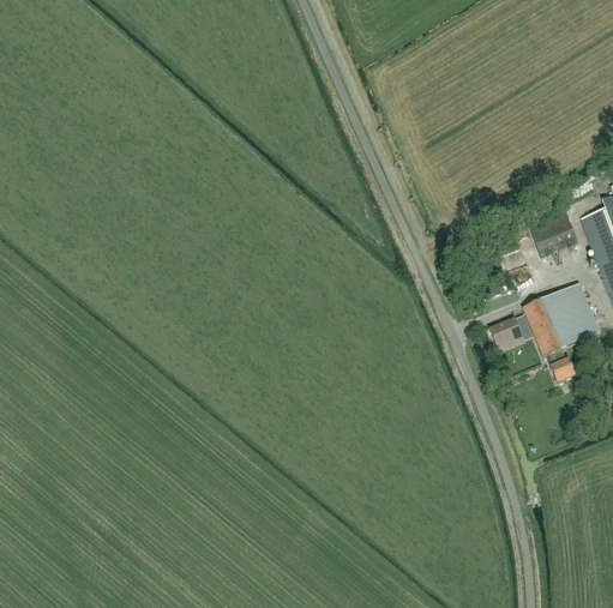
[(612,203),(581,216),(612,302),(612,203)]
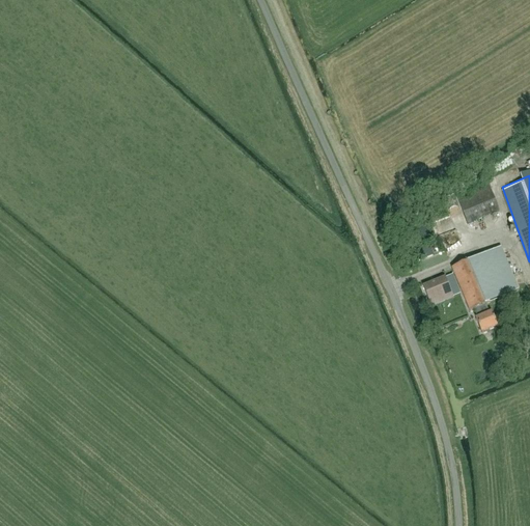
[(487,180),(455,192),(467,220),(498,208),(487,180)]
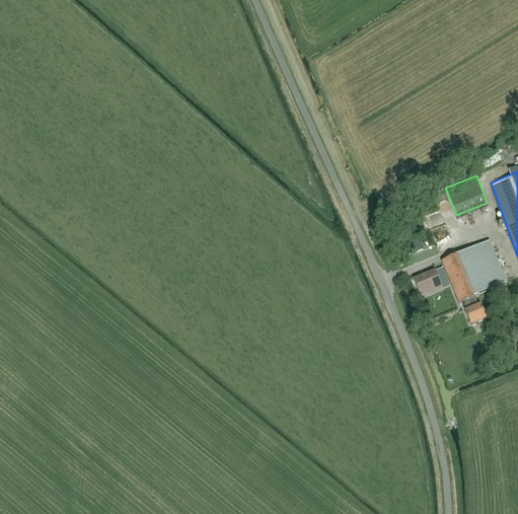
[(446,217),(445,215),(434,219),(439,232),(445,229),(444,224),(454,220),(452,214),(446,217)]
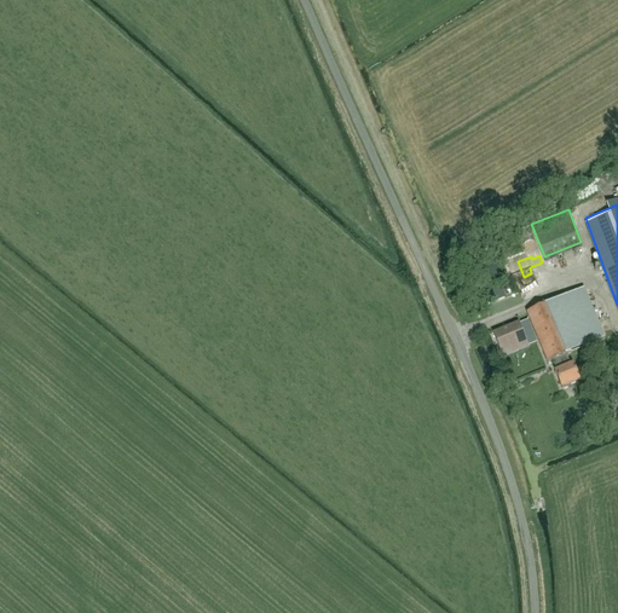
[(549,298),(526,307),(547,357),(552,356),(556,365),(554,366),(561,383),(578,376),(572,359),(570,359),(565,350),(571,347),(570,346),(599,334),(590,311),(560,324),(549,298)]
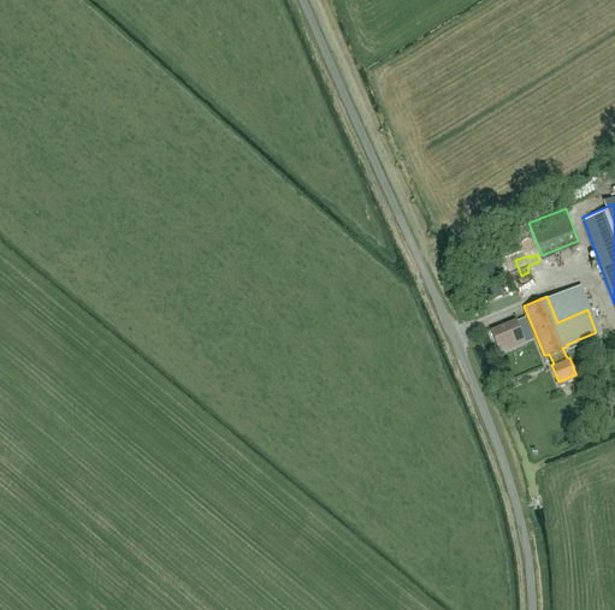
[(515,317),(490,327),(497,345),(522,335),(515,317)]
